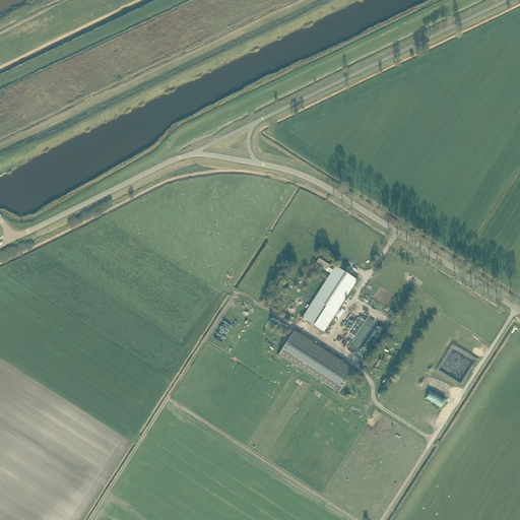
[(358,280),(351,276),(335,266),(334,267),(330,264),(332,262),(321,255),(316,262),(327,269),(328,268),(332,270),(325,281),(302,318),(303,319),(324,333),(358,280)]
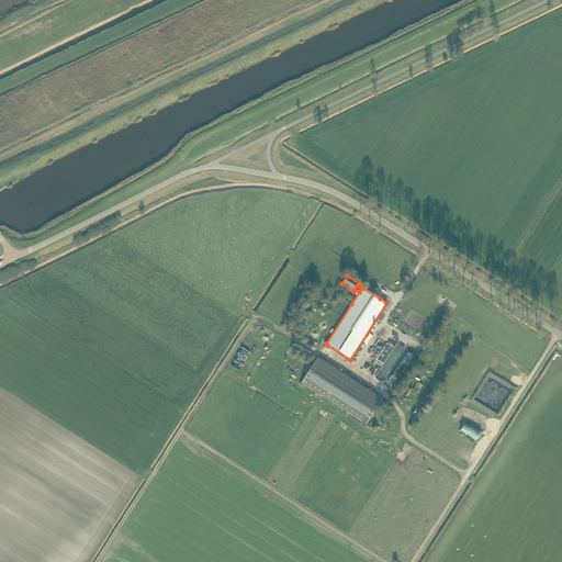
[(302,310),(311,314),(315,304),(307,300),(302,310)]
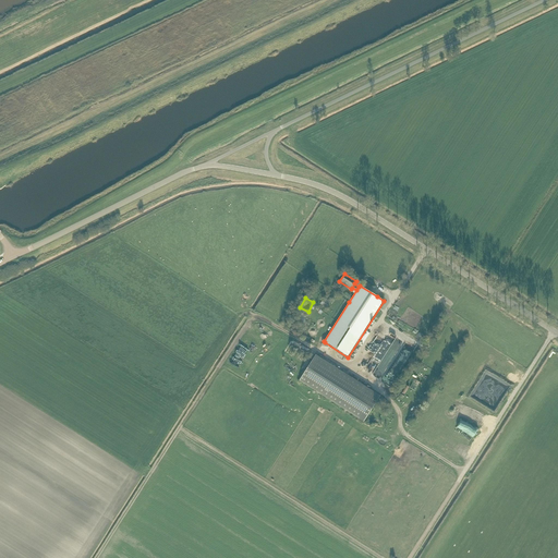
[(391,346),(383,340),(365,368),(373,373),(391,346)]
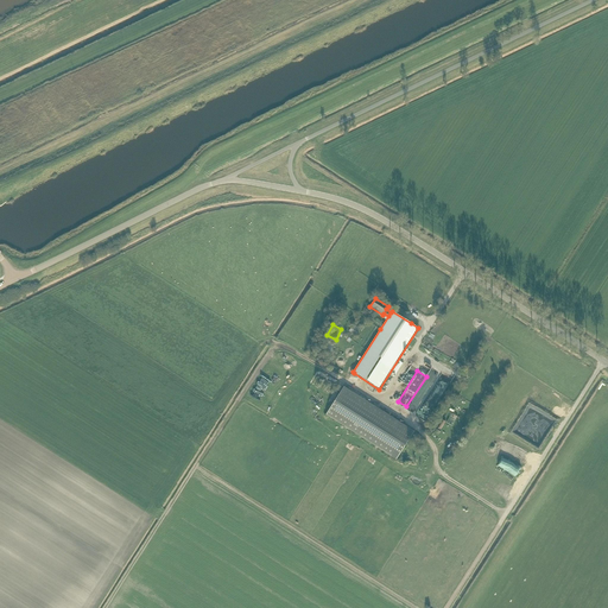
[(416,413),(436,382),(426,377),(406,406),(416,413)]
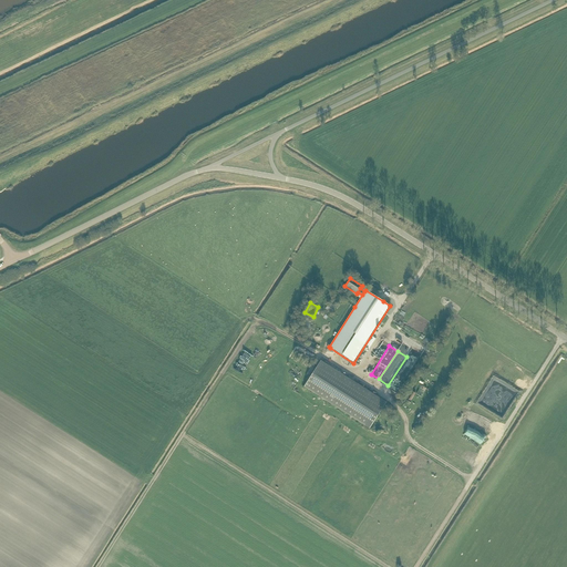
[(416,363),(406,357),(388,385),(398,391),(416,363)]
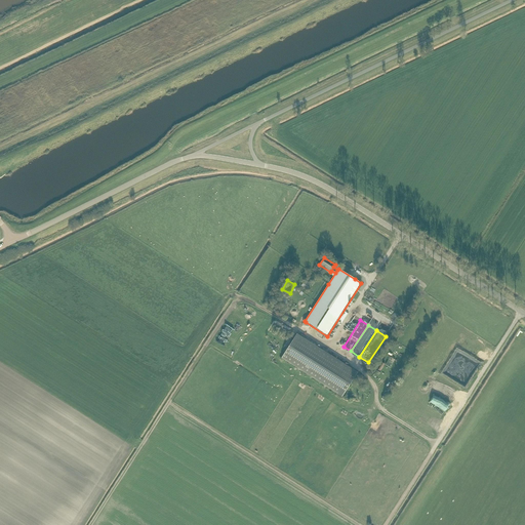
[(340,398),(356,373),(296,334),(280,358),(340,398)]
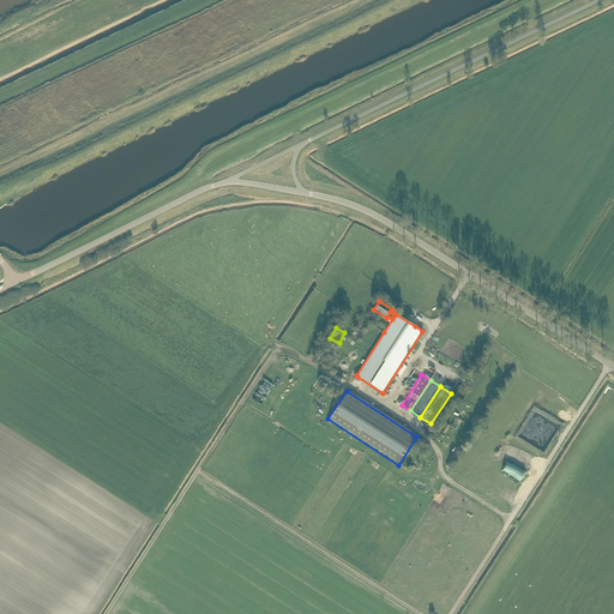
[(461,414),(464,407),(456,403),(452,410),(461,414)]
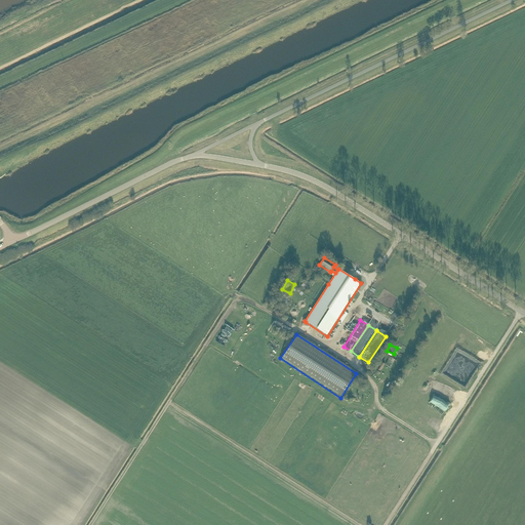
[(382,365),(388,367),(391,359),(386,357),(382,365)]
